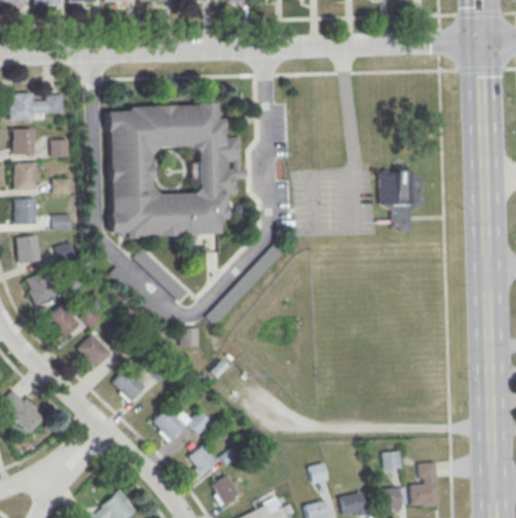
[(11,93),(32,93),(33,119),(11,119),(11,93)]
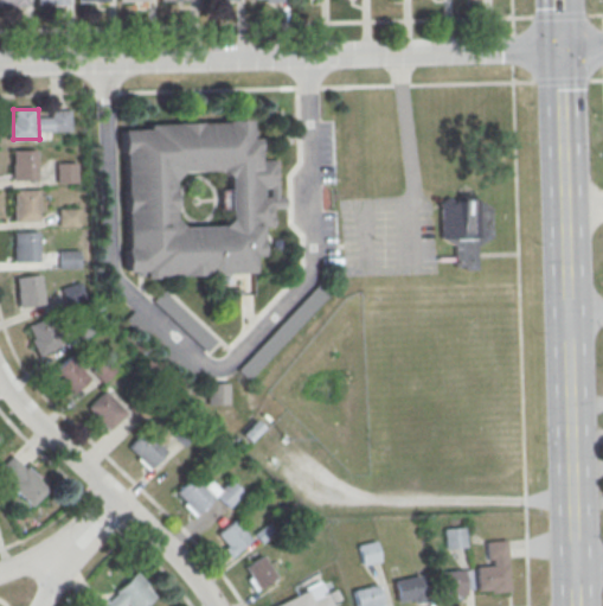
[(124,126),(128,272),(138,272),(138,276),(256,274),(256,256),(264,256),(264,228),(276,228),(276,208),(287,208),(287,197),(281,197),(280,160),(261,161),(261,138),(254,138),(252,123),(124,126)]
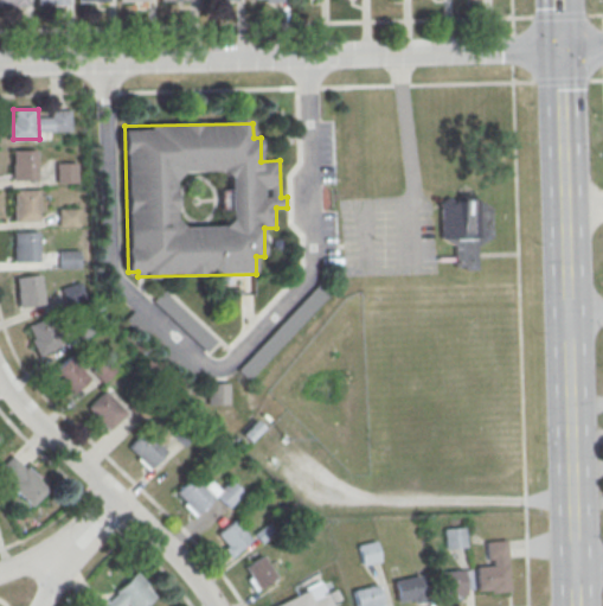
[(14,152),(39,151),(40,180),(15,182),(14,152)]
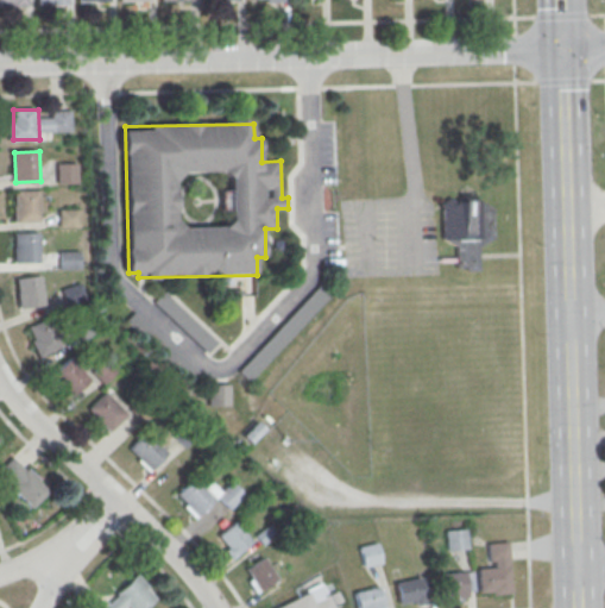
[(81,185),(81,163),(60,163),(60,185),(81,185)]
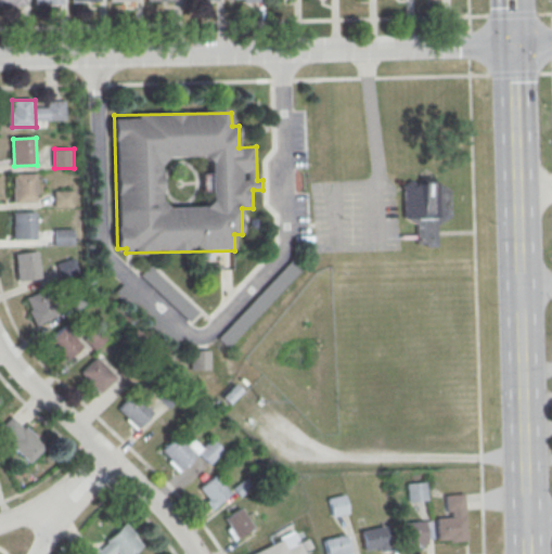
[(13,175),(37,174),(37,201),(14,202),(13,175)]
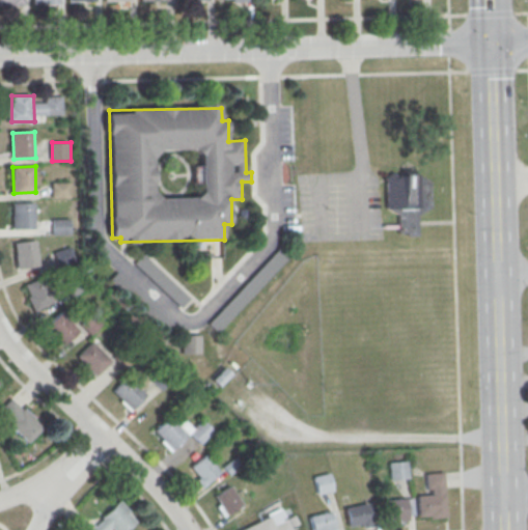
[(432,175),(387,176),(388,211),(400,211),(400,236),(419,235),(419,212),(433,212),(432,175)]
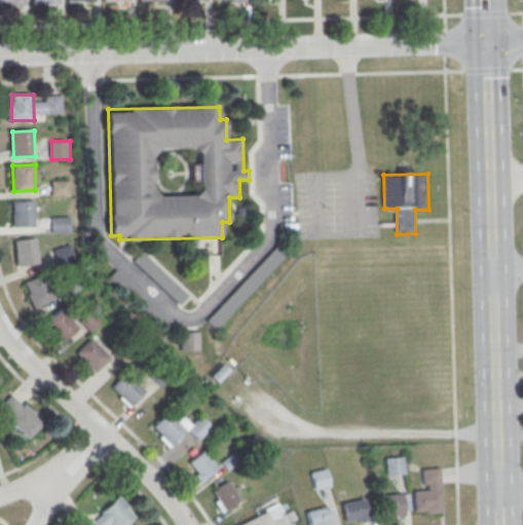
[(53,196),(71,196),(71,181),(53,181),(53,196)]
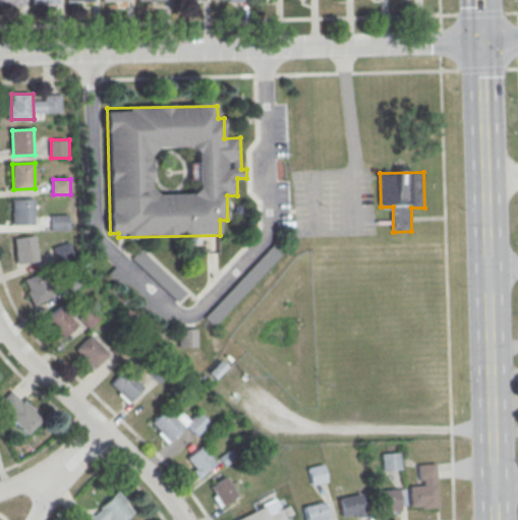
[(14,199),(37,198),(37,224),(15,225),(14,199)]
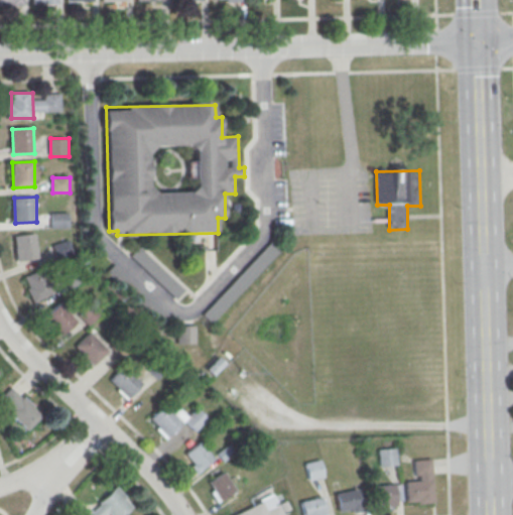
[(16,236),(18,262),(40,260),(38,234),(16,236)]
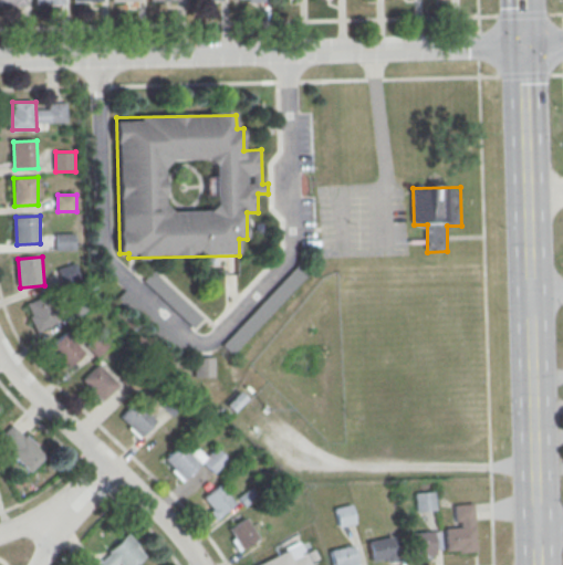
[(156,290),(164,281),(154,273),(147,282),(156,290)]
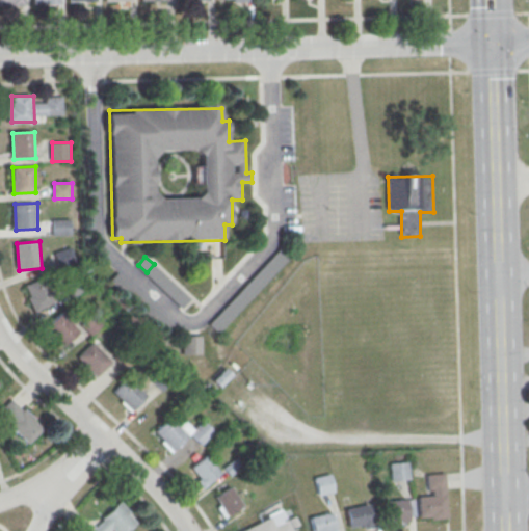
[(55,306),(50,280),(27,284),(32,310),(55,306)]
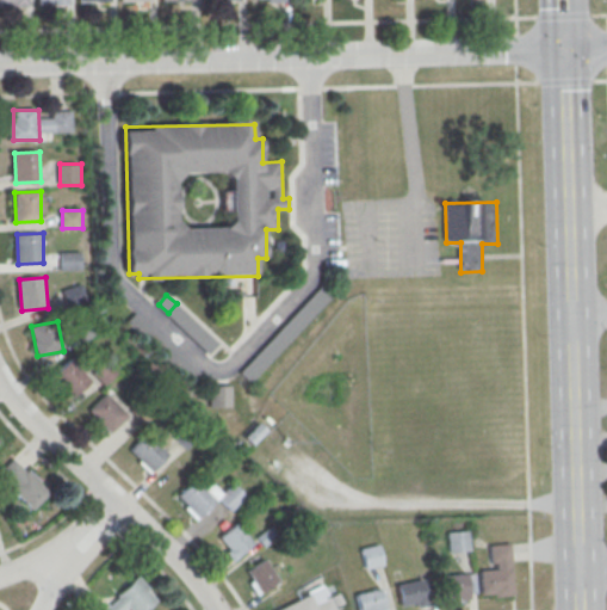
[(242,373),(252,382),(301,331),(291,322),(242,373)]
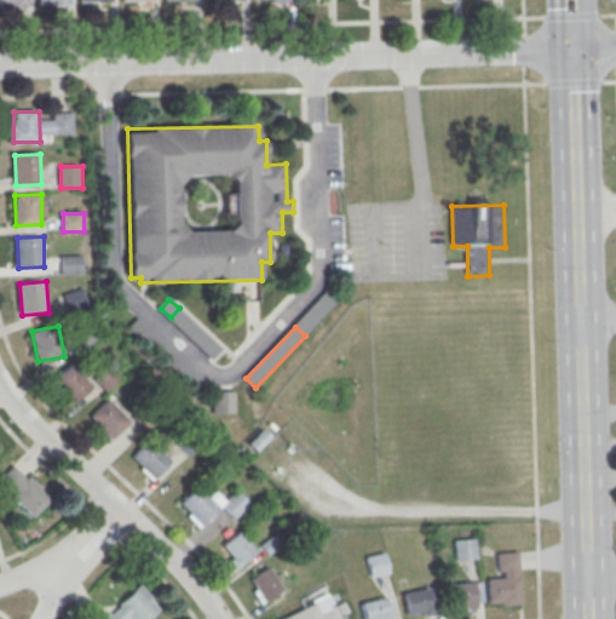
[(55,383),(73,365),(95,387),(76,405),(55,383)]
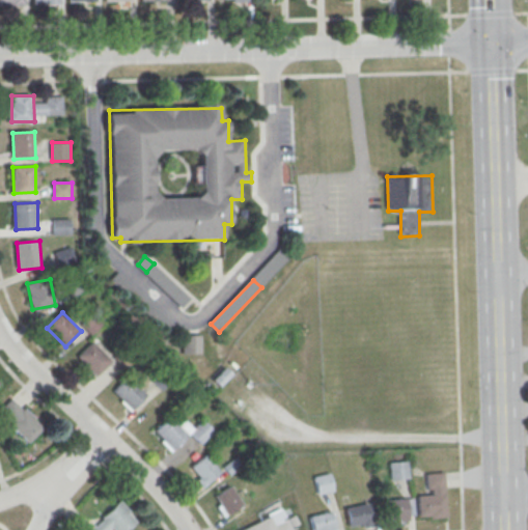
[(78,358),(94,342),(112,360),(96,375),(78,358)]
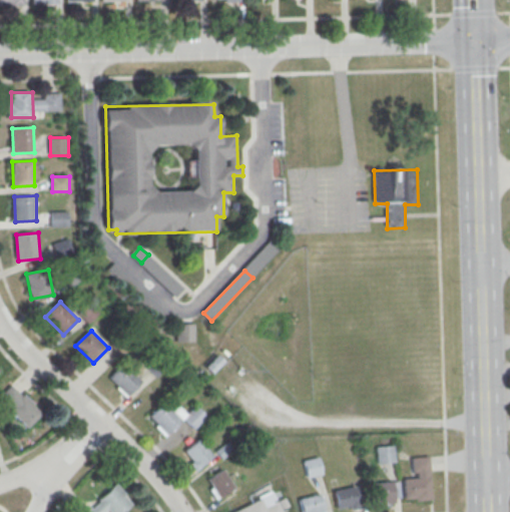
[(224,362),(219,357),(208,368),(213,373),(224,362)]
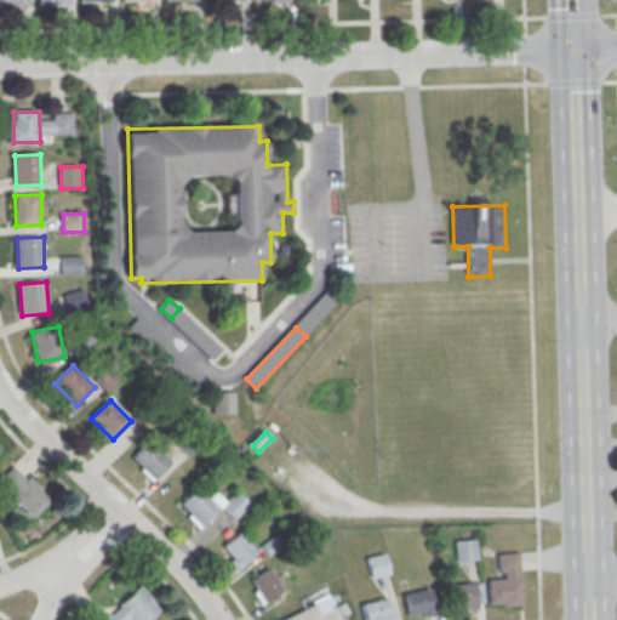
[(133,459),(152,441),(172,461),(154,481),(133,459)]
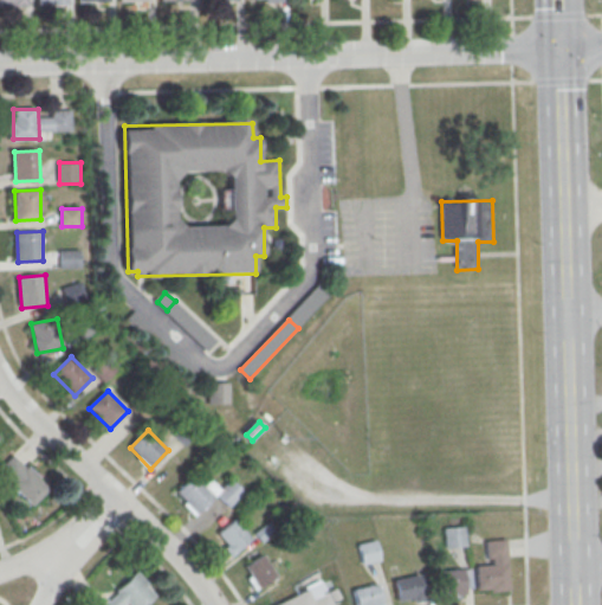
[(12,484),(30,467),(51,488),(33,506),(12,484)]
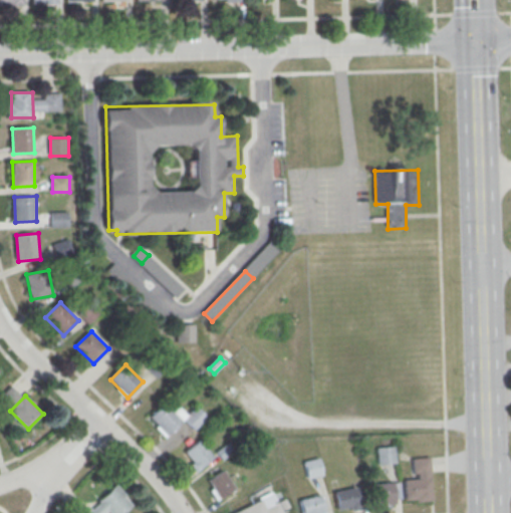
[(150,418),(165,403),(183,421),(167,436),(150,418)]
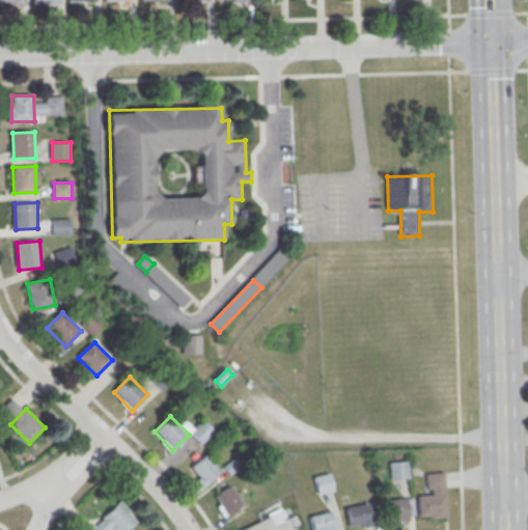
[(190,469),(203,487),(222,474),(209,455),(190,469)]
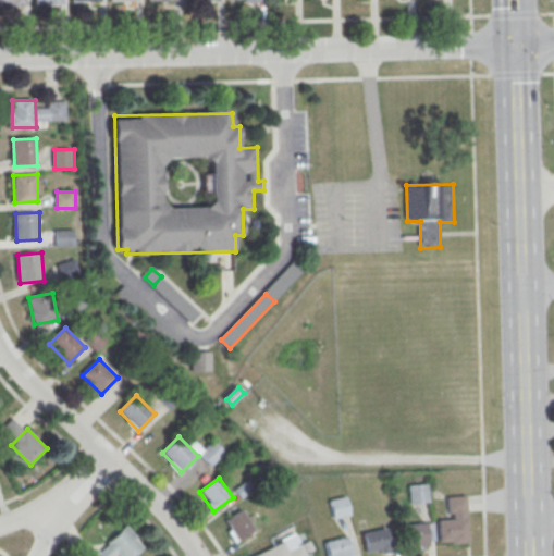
[(430,503),(429,484),(410,485),(411,504),(430,503)]
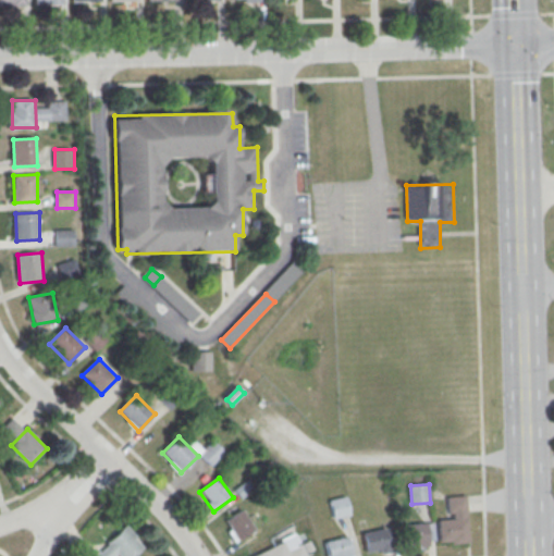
[(441,544),(470,543),(468,496),(448,497),(450,520),(440,520),(441,544)]
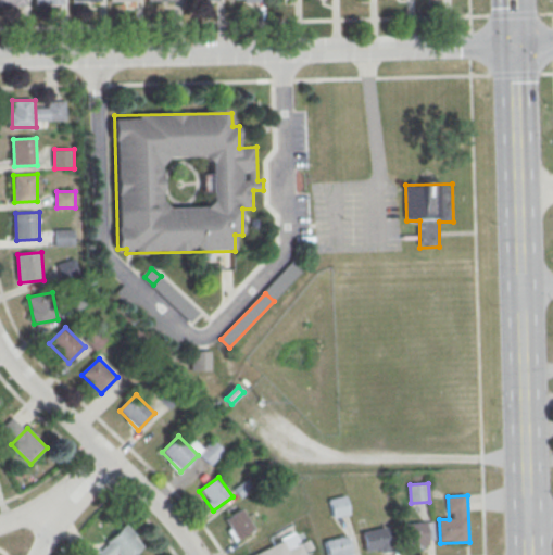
[(331,500),(335,518),(351,515),(348,496),(331,500)]
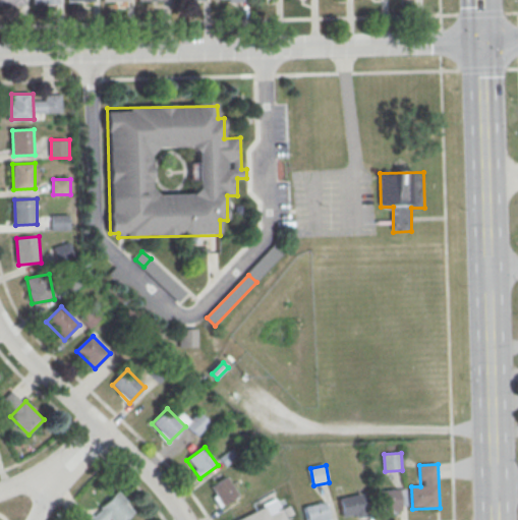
[(210,488),(222,508),(240,496),(228,476),(210,488)]
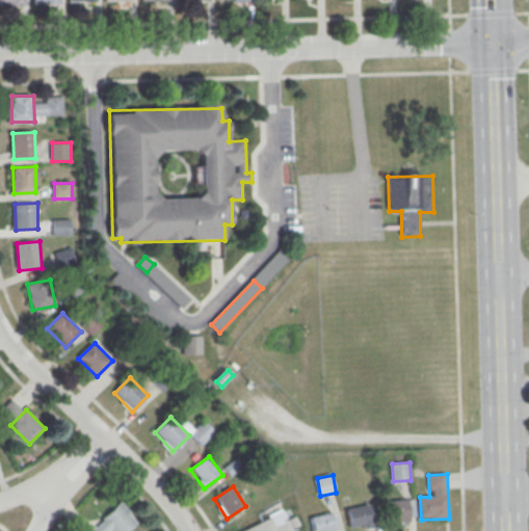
[(416,521),(416,501),(389,501),(389,521),(416,521)]
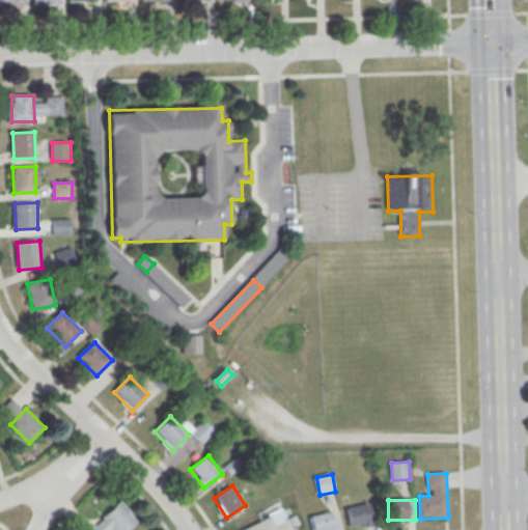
[(129,529),(139,521),(121,502),(89,529),(129,529)]
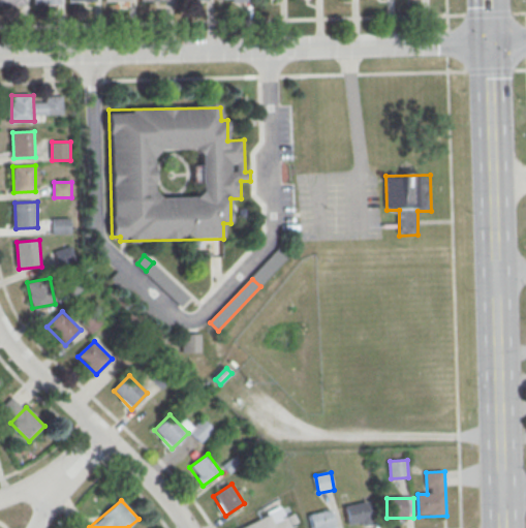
[(345,506),(349,527),(354,527),(372,524),(368,501),(345,506)]
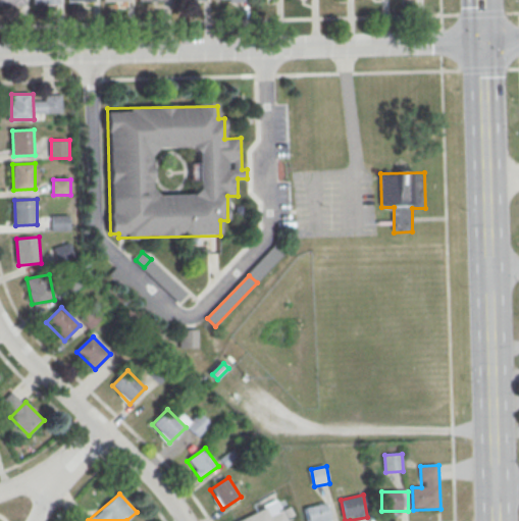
[(332,520),(327,502),(305,509),(309,520),(332,520)]
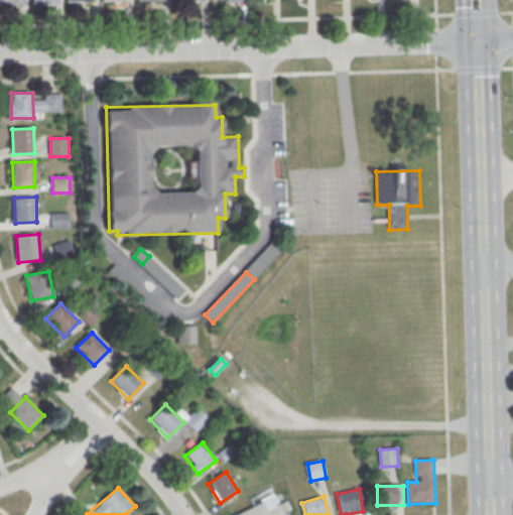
[(286,514),(285,512),(291,510),(287,501),(279,504),(276,497),(233,514),(286,514)]
